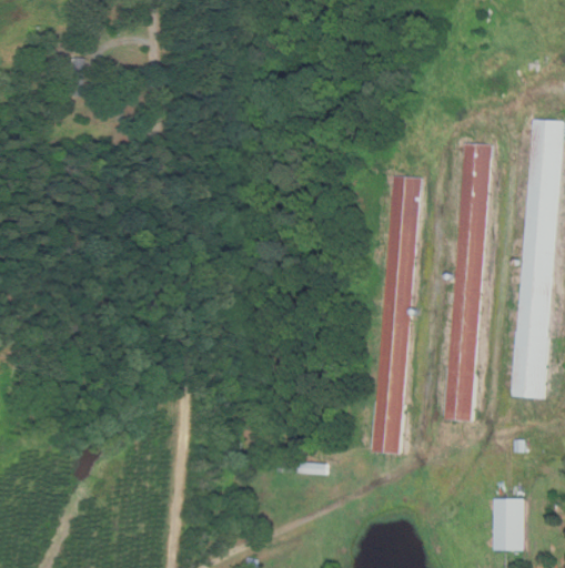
[(78,58),(76,97),(64,95),(67,58),(78,58)]
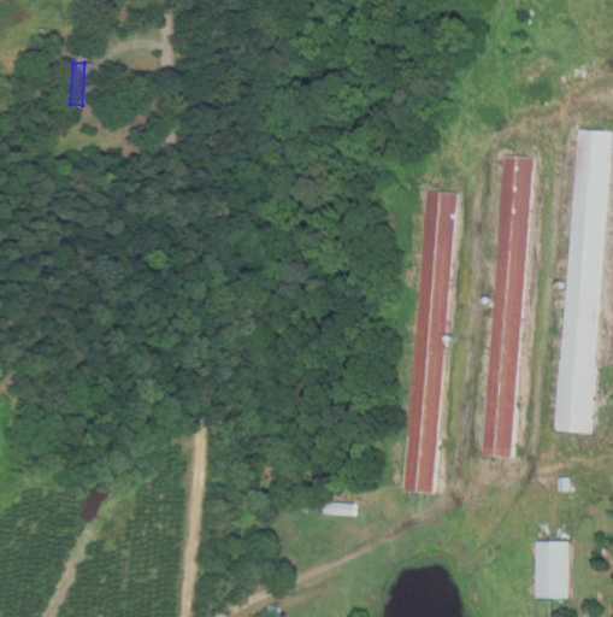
[(578,129),(612,131),(612,148),(593,433),(556,430),(578,129)]
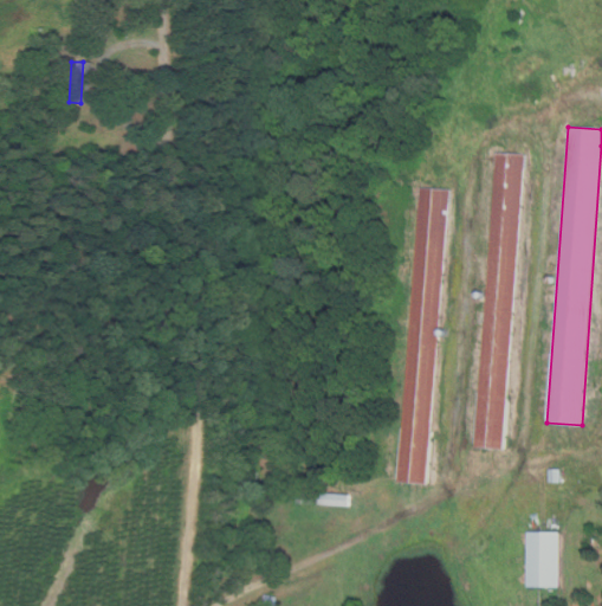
[(494,152),(529,154),(507,450),(473,447),(494,152)]
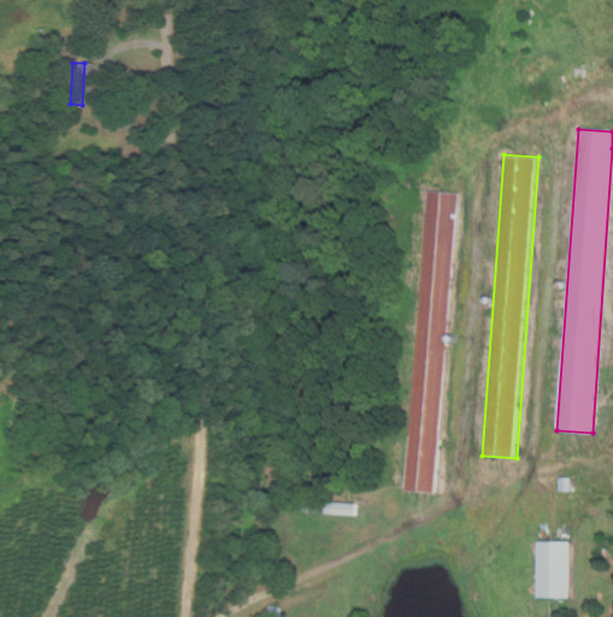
[(426,192),(461,194),(440,495),(404,493),(426,192)]
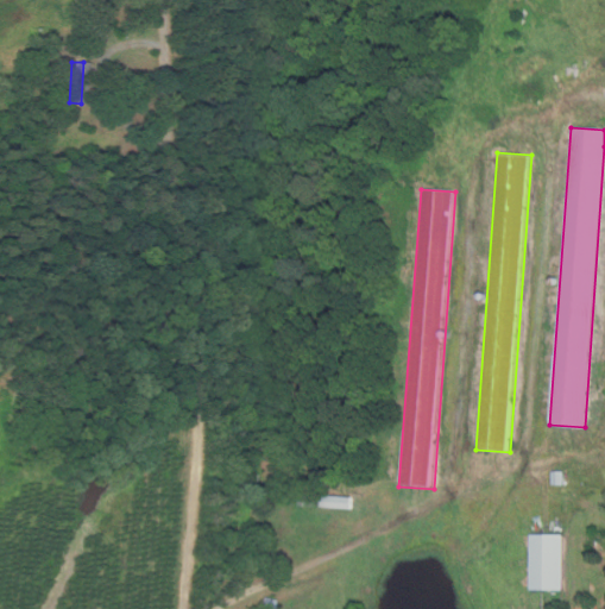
[(563,472),(563,485),(552,485),(552,472),(563,472)]
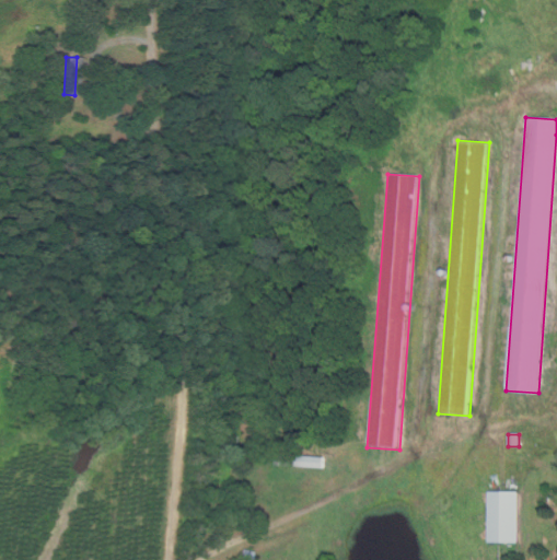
[(325,469),(276,466),(276,455),(325,457),(325,469)]
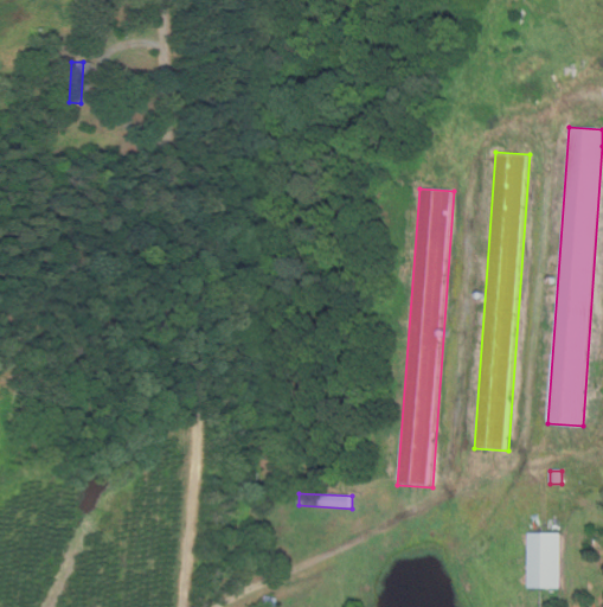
[(527,534),(560,534),(560,589),(527,589),(527,534)]
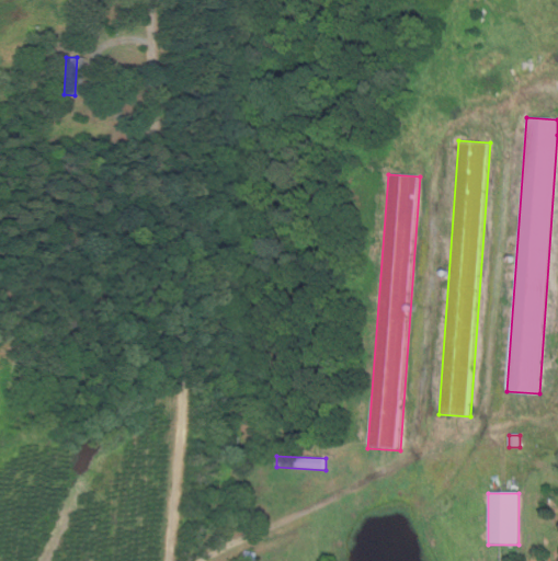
[(245,504),(243,512),(236,510),(237,503),(245,504)]
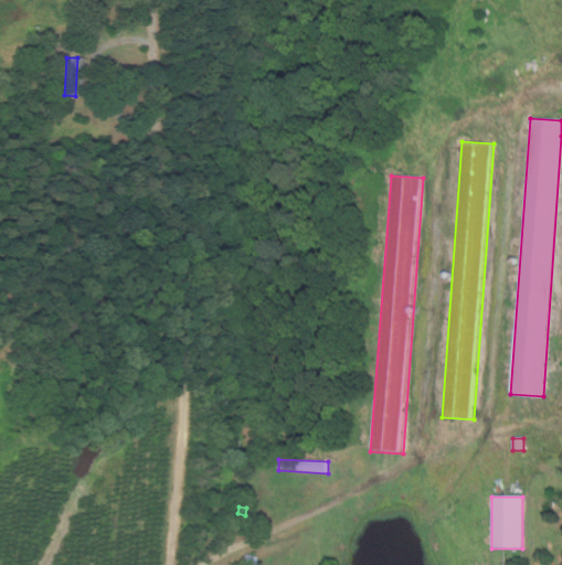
[(252,557),(250,564),(237,564),(240,554),(252,557)]
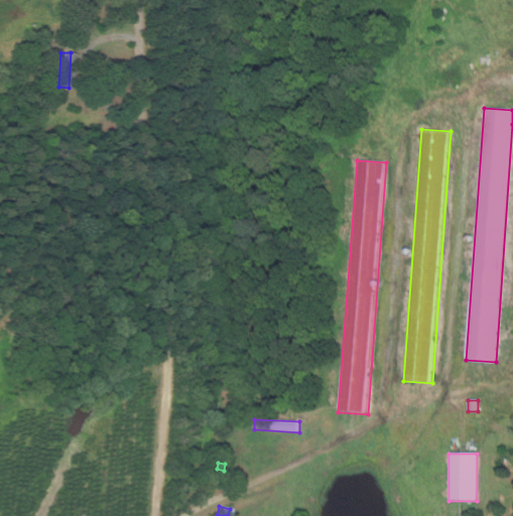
All buildings are outlined.
